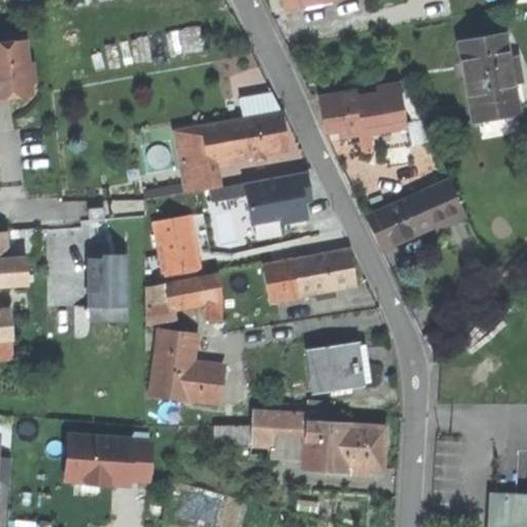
[(504,33),(458,42),(464,71),(473,123),(497,118),(520,114),(504,33)]
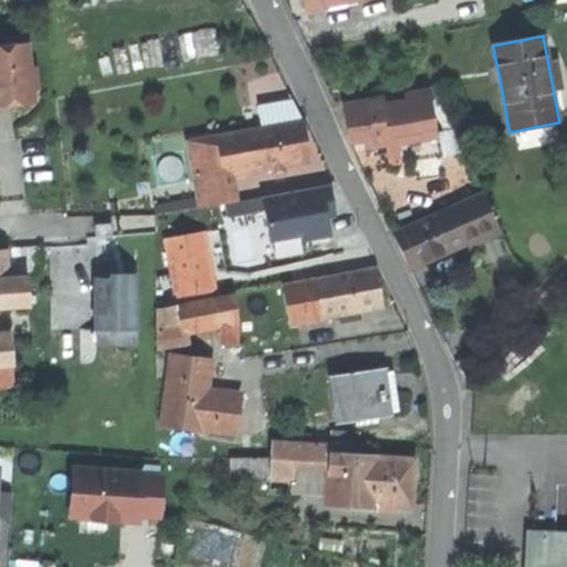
[(0,107),(16,105),(37,102),(31,43),(0,47),(0,107)]
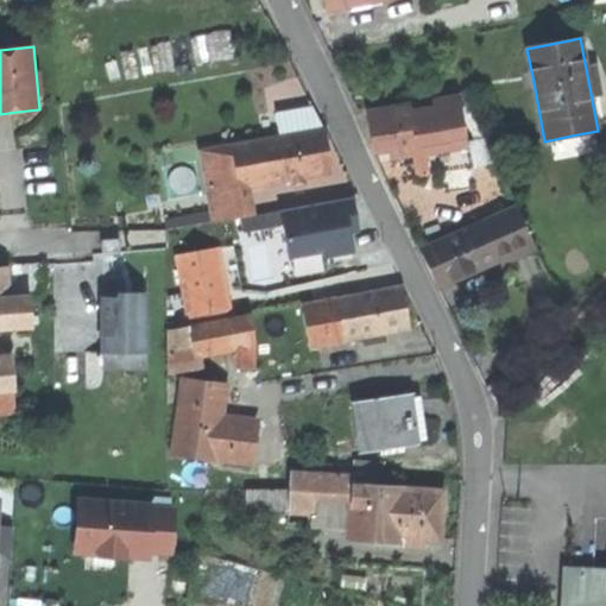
[(434,103),(435,113),(437,113),(441,130),(465,126),(460,99),(434,103)]
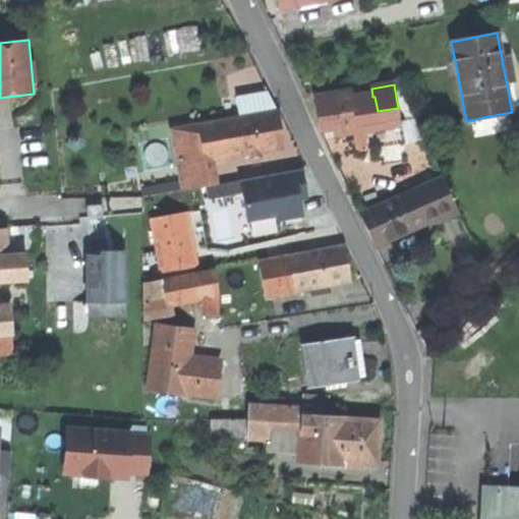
[(320,116),(322,131),(342,127),(360,124),(379,121),(378,111),(375,97),(372,97),(354,101),(352,93),(316,99),(320,116)]
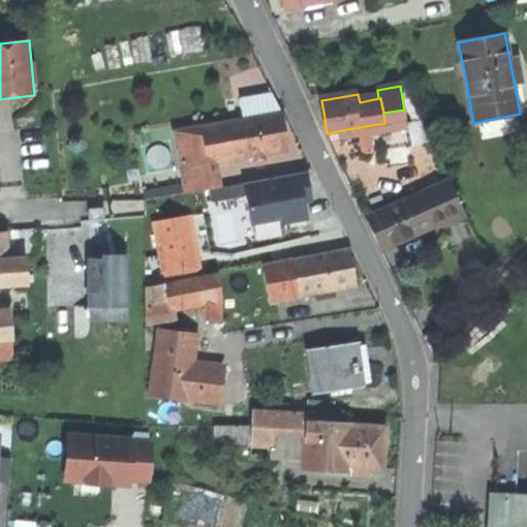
[(286,109),(226,119),(233,155),(292,145),(289,128),(286,109)]
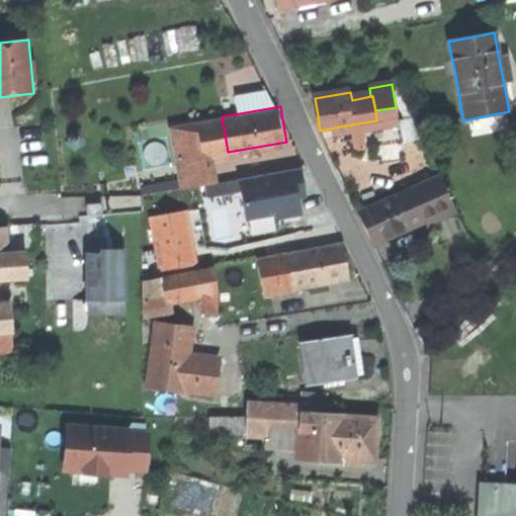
[(399,123),(396,107),(375,110),(376,120),(358,123),(359,132),(354,133),(357,150),(366,149),(362,130),(399,123)]
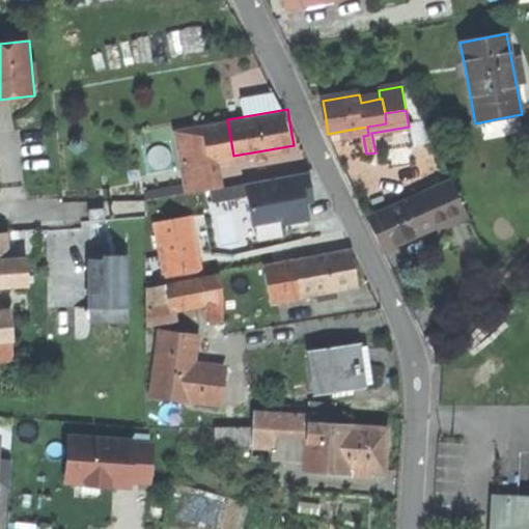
[(220,159),(233,156),(227,119),(205,123),(212,160),(220,159)]
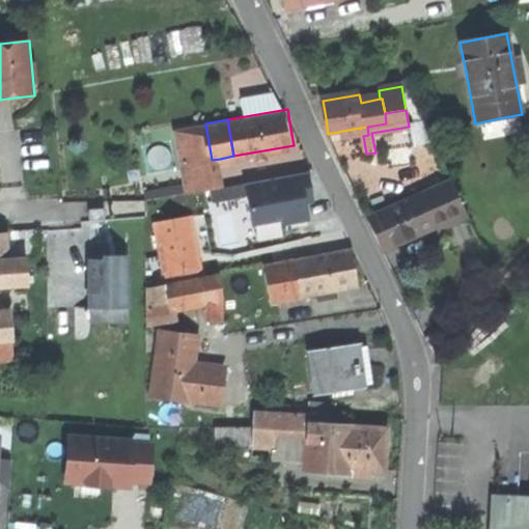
[(195,163),(212,160),(205,123),(189,127),(195,163)]
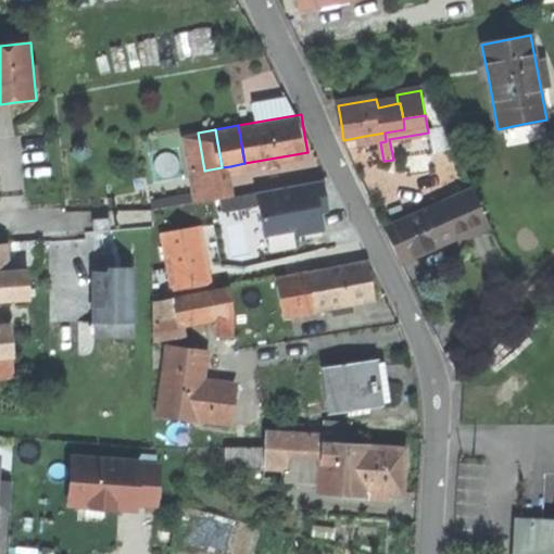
[(366,145),(380,142),(386,141),(385,133),(365,136),(366,145)]
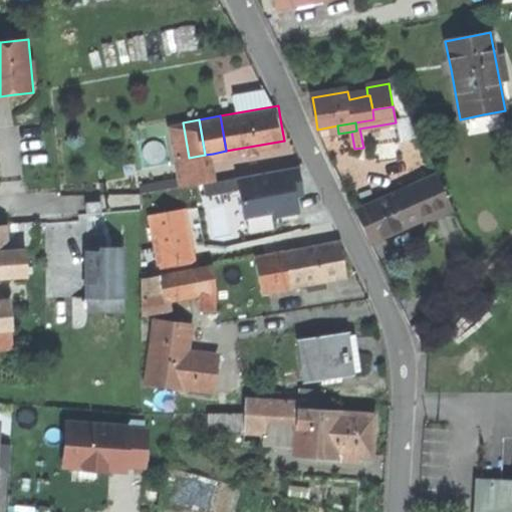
[(398,122),(396,122),(359,129),(363,148),(363,151),(401,145),(398,122)]
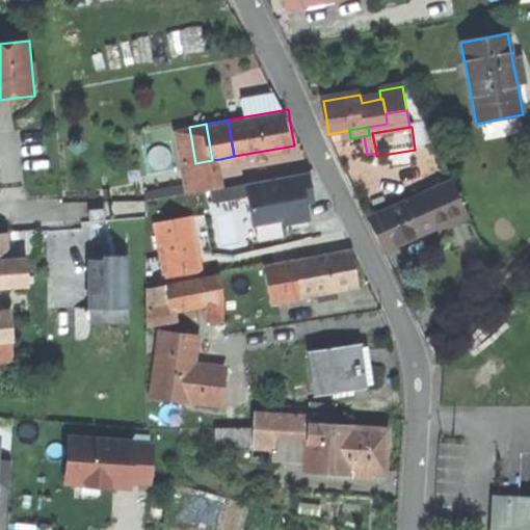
[(224,184),(220,159),(212,160),(195,163),(200,189),(224,184)]
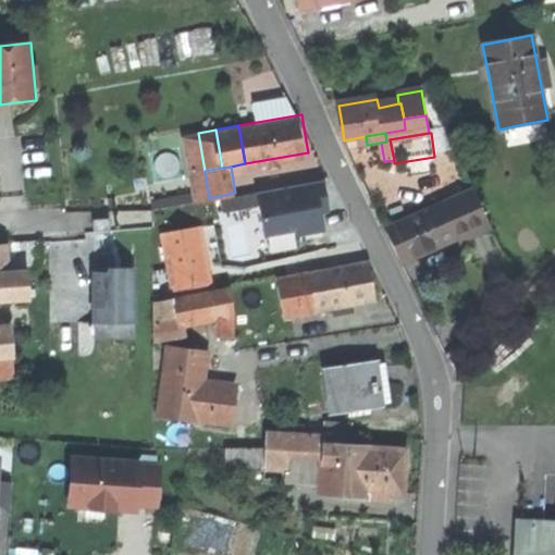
[(473,188),(427,210),(440,238),(456,230),(451,218),(476,206),(481,219),(488,217),(473,188)]
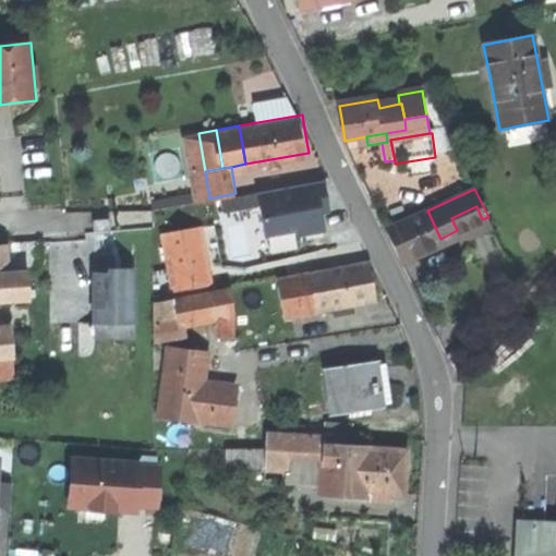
[(494,229),(488,217),(482,219),(476,206),(451,218),(457,230),(440,239),(444,245),(472,231),(475,238),(494,229)]
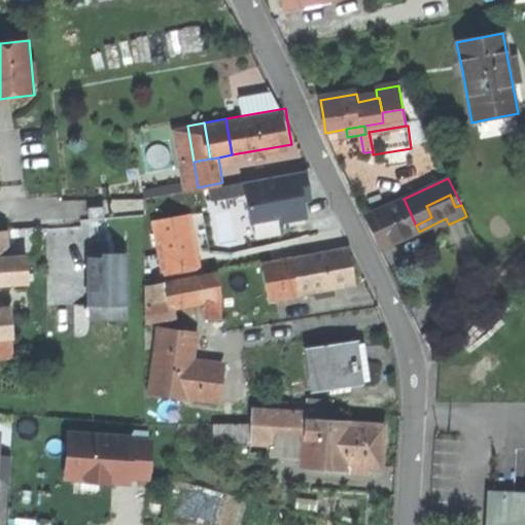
[(375,234),(382,249),(419,232),(416,225),(404,199),(366,216),(375,234)]
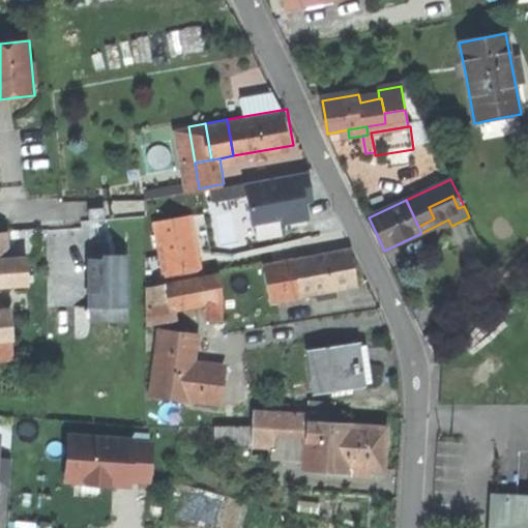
[(91,210),(91,221),(107,220),(107,209),(91,210)]
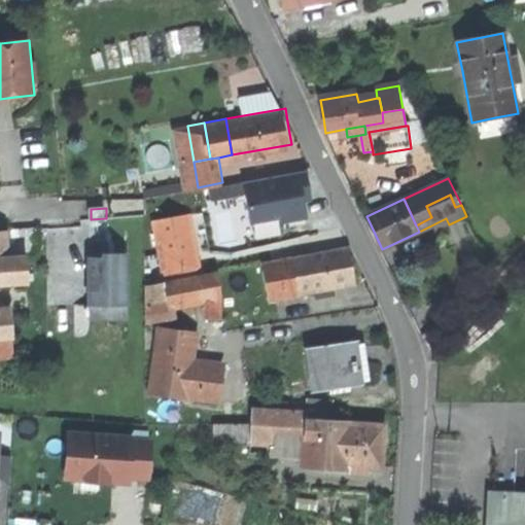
[(190,216),(154,222),(164,277),(200,271),(195,243),(190,216)]
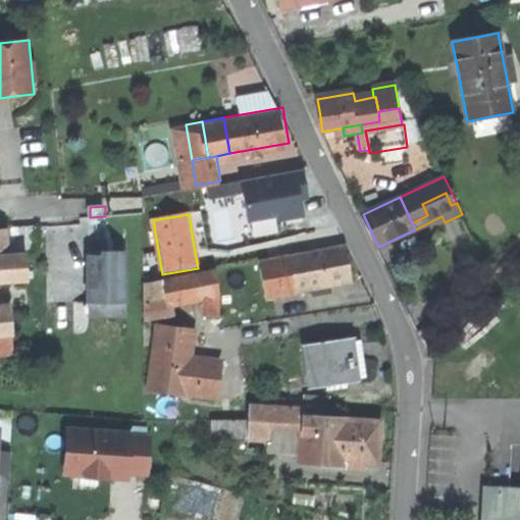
[(39,228),(22,229),(24,256),(26,255),(40,254),(39,228)]
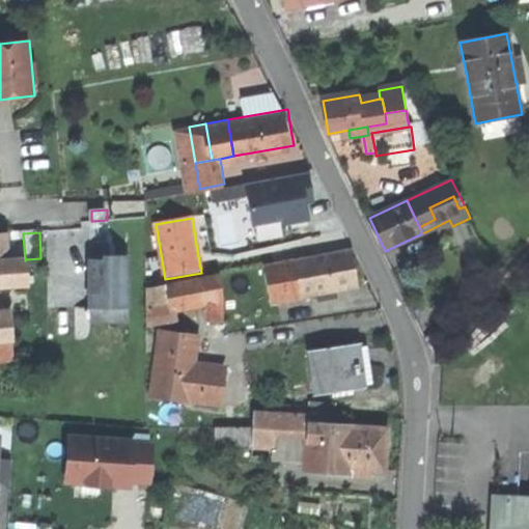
[(6,234),(6,235),(8,261),(25,260),(23,233),(6,234)]
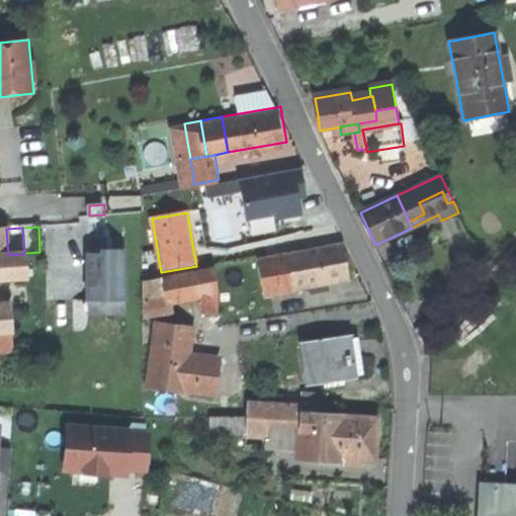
[(0,230),(0,280),(10,280),(8,255),(6,230),(0,230)]
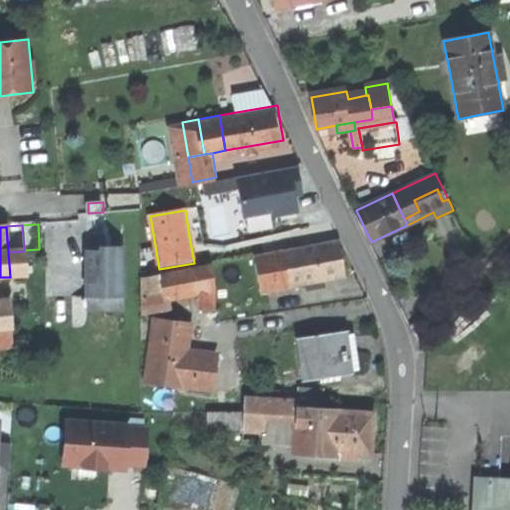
[(285,252),(291,287),(346,277),(343,261),(339,242),(285,252)]
